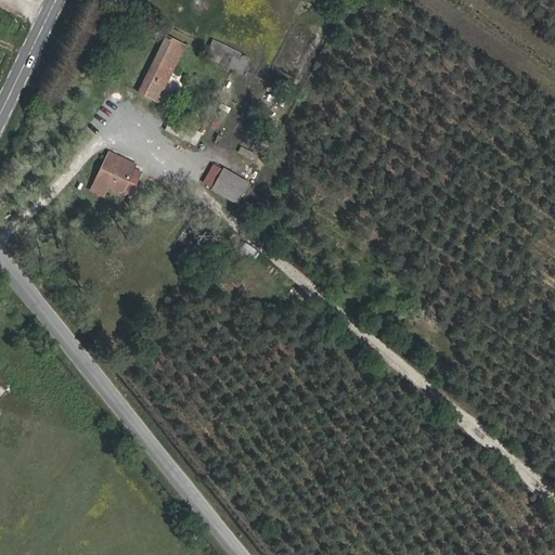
[(207,57),(244,75),(252,57),(215,40),(207,57)]
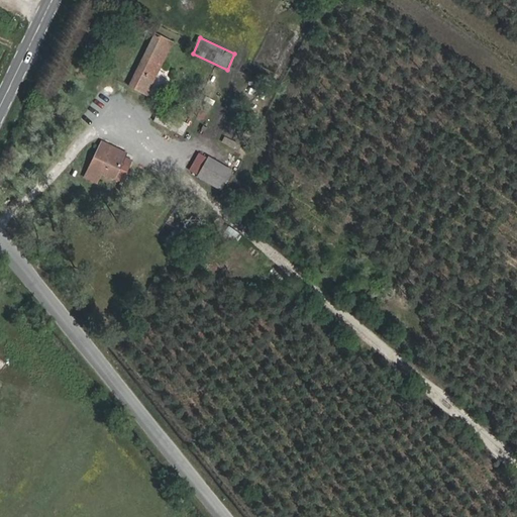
[(143,78),(146,81),(158,59),(140,47),(128,69),(143,78)]
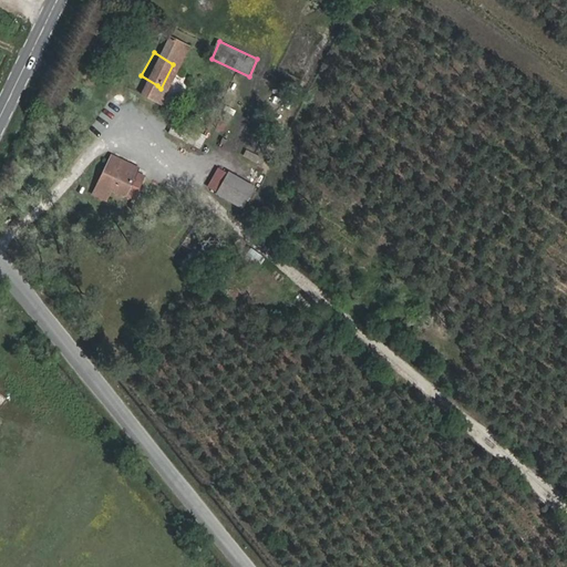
[(150,112),(161,89),(157,85),(141,75),(119,116),(140,130),(146,116),(150,112)]
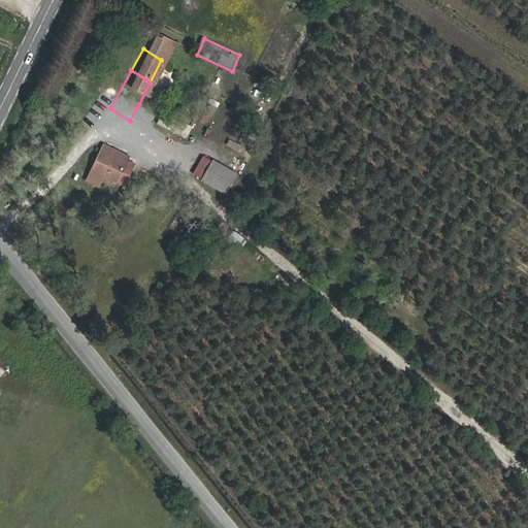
[(185,124),(180,136),(188,138),(192,126),(185,124)]
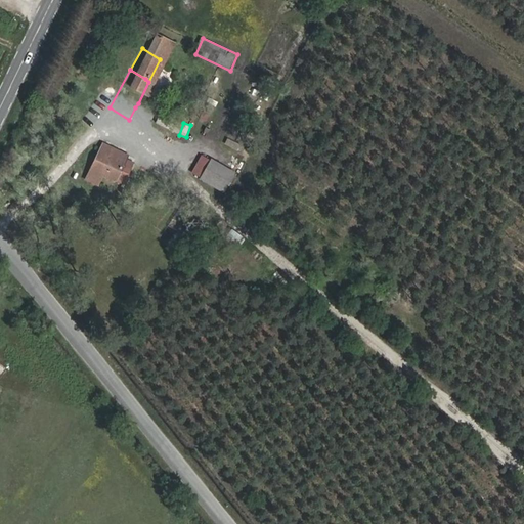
[(228,138),(225,144),(241,151),(244,145),(228,138)]
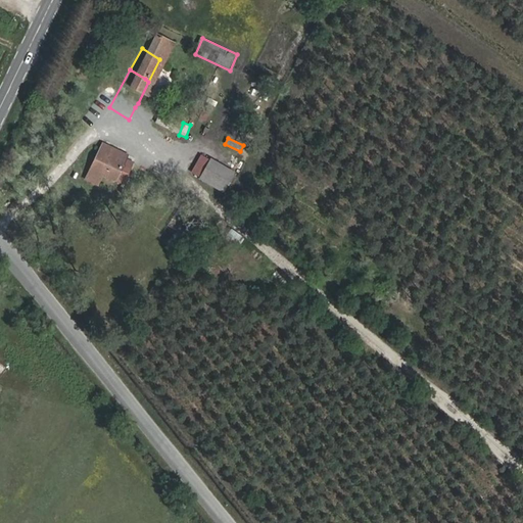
[(152,157),(155,159),(160,148),(151,143),(149,146),(135,139),(134,141),(152,157)]
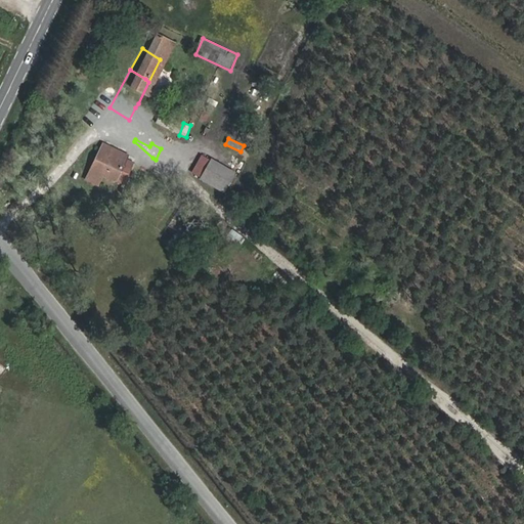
[(154,162),(156,160),(153,158),(134,141),(131,147),(154,162)]
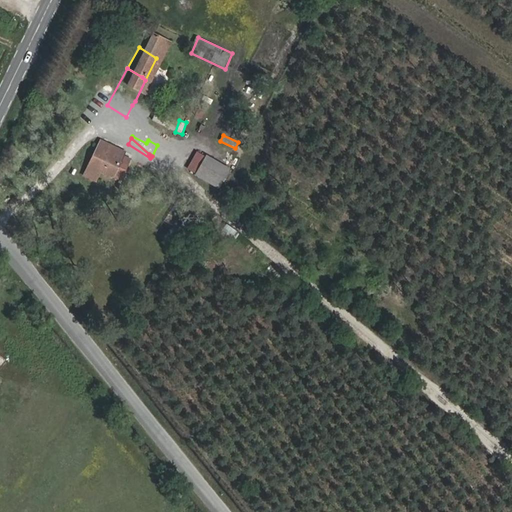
[(198,150),(186,171),(220,189),(231,169),(198,150)]
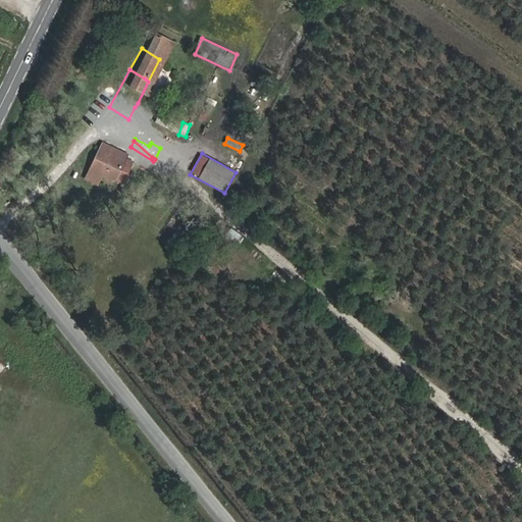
[(80,168),(67,189),(95,205),(103,194),(95,189),(99,179),(80,168)]
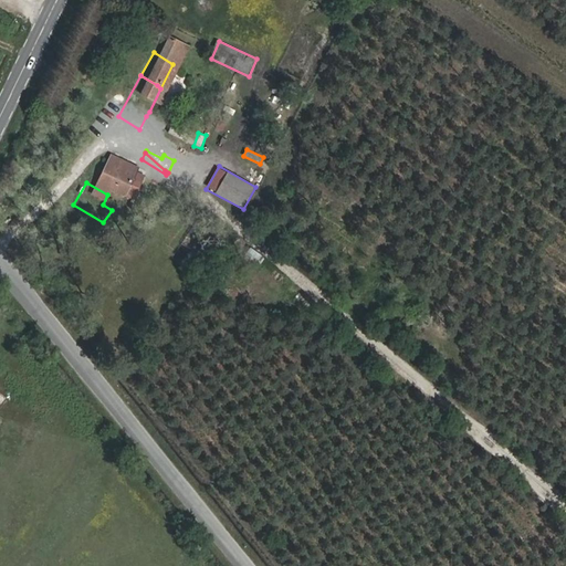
[(250,247),(245,257),(260,262),(264,253),(250,247)]
